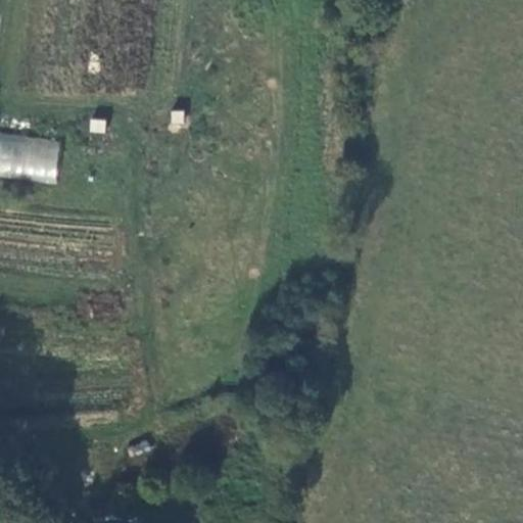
[(0,174),(32,177),(35,135),(0,132),(0,174)]
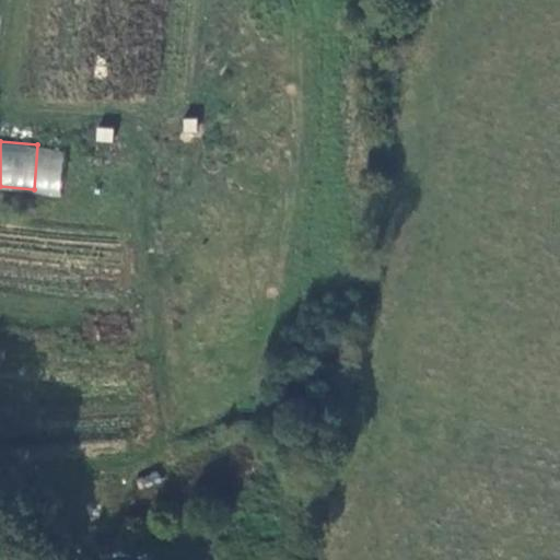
[(38,147),(34,194),(59,196),(63,150),(38,147)]
